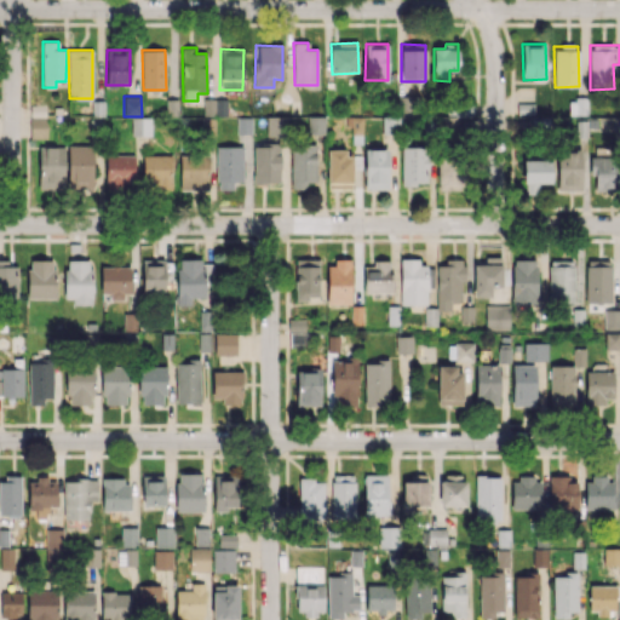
[(569,115),(587,115),(587,99),(569,99),(569,115)]
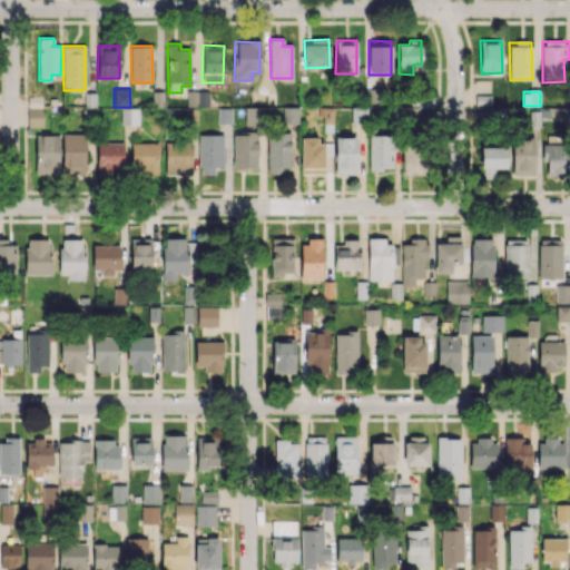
[(245,125),(261,125),(261,107),(245,107),(245,125)]
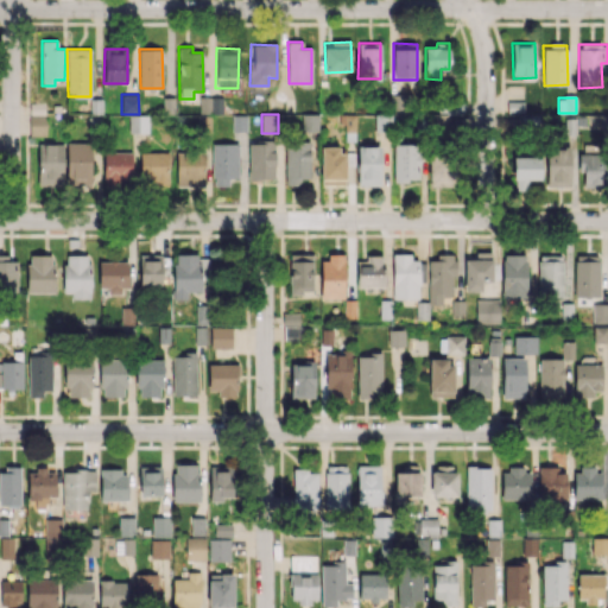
[(317,114),(302,114),(302,131),(318,131),(317,114)]
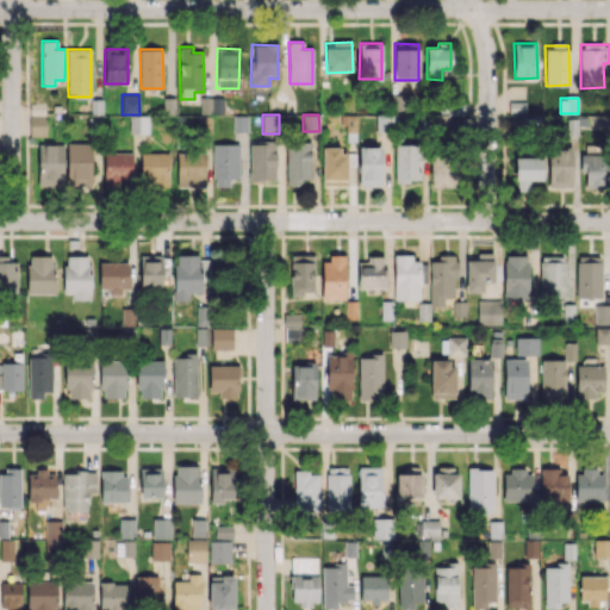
[(45,116),(30,116),(30,134),(47,132),(45,116)]
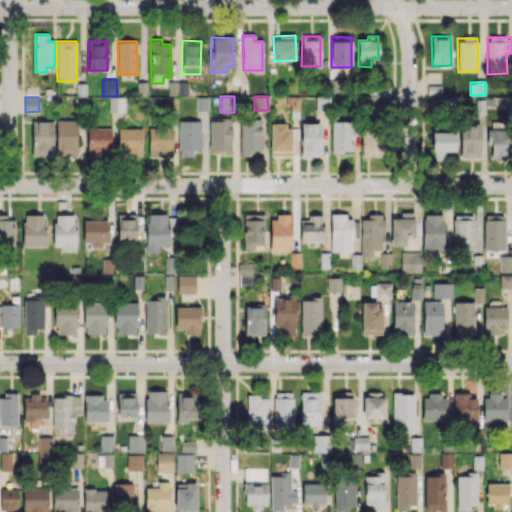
[(109,97),(108,111),(119,111),(119,98),(109,97)]
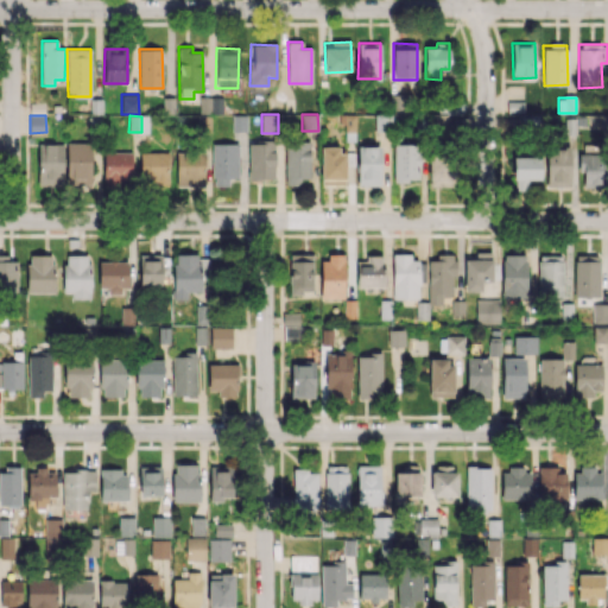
[(246,115),(232,115),(232,131),(246,131),(246,115)]
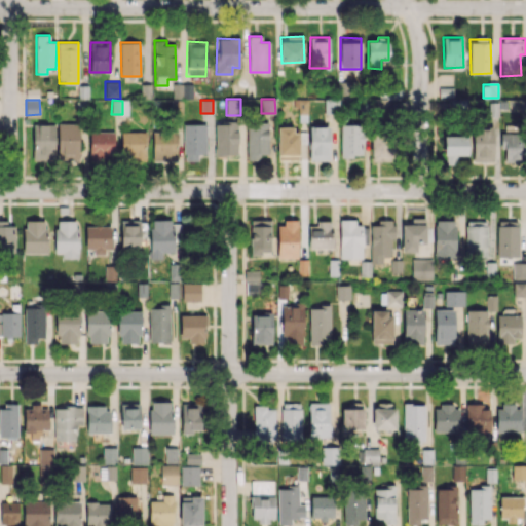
[(307,101),(299,101),(298,120),(306,121),(307,101)]
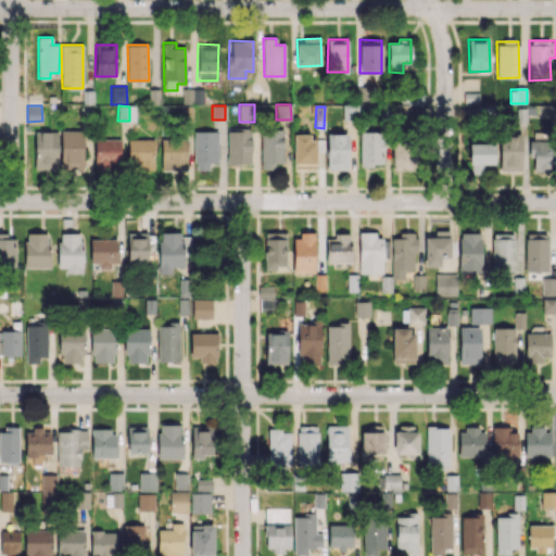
[(516,124),(523,125),(526,110),(518,109),(516,124)]
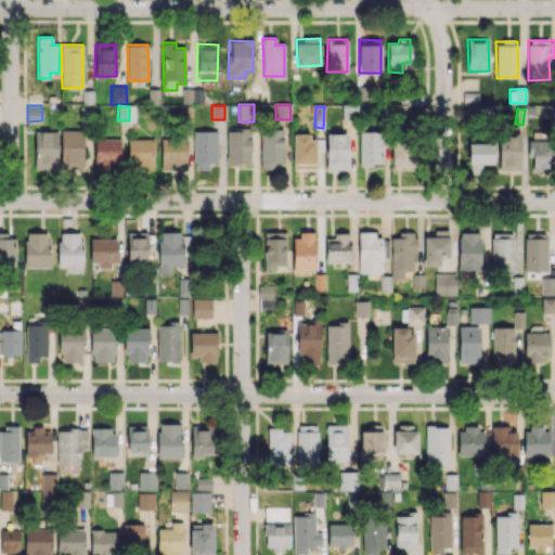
[(227,130),(228,164),(252,164),(250,129),(227,130)]
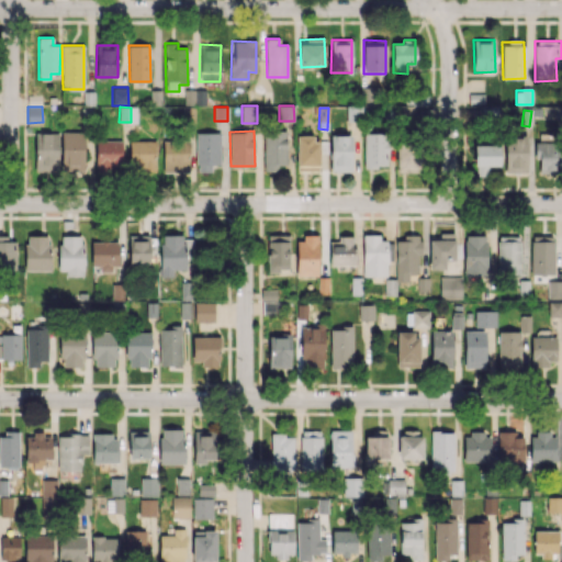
[(287,132),(263,131),(262,170),(277,171),(278,165),(287,166),(287,132)]
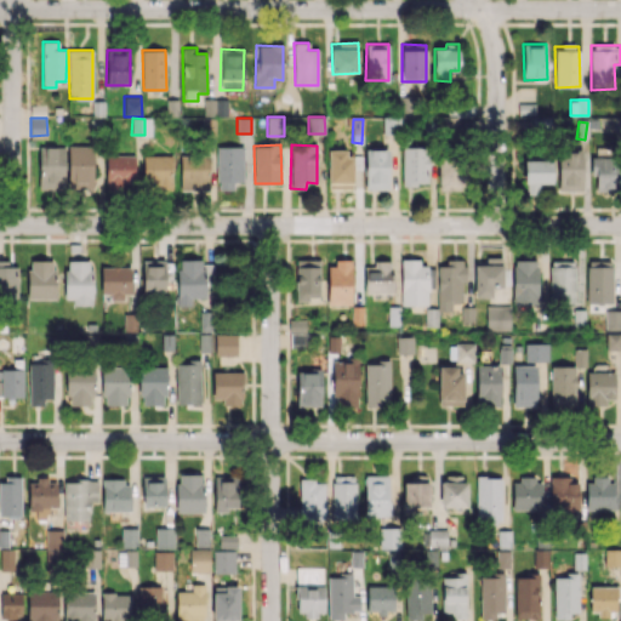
[(39,146),(39,189),(64,189),(66,147),(39,146)]
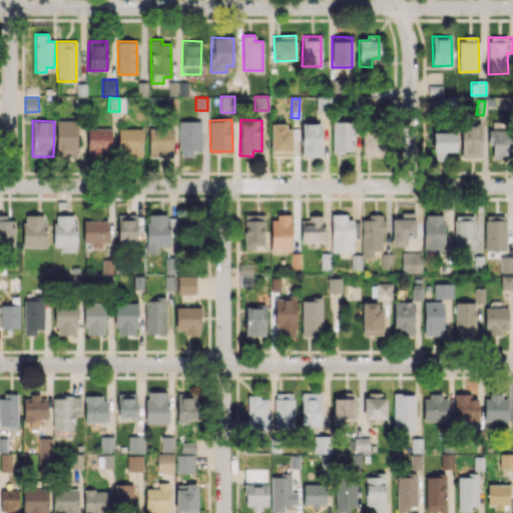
[(77,151),(76,120),(55,120),(56,151),(77,151)]
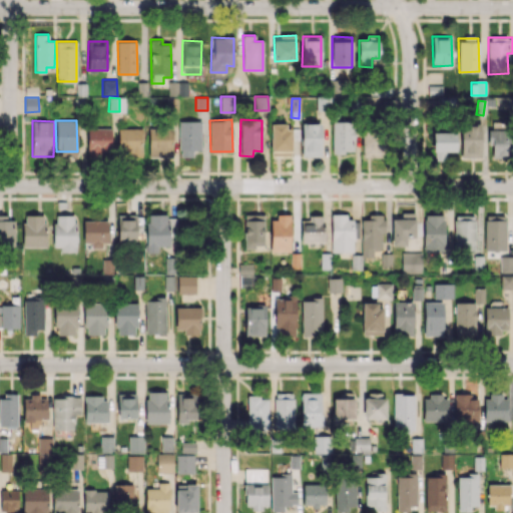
[(178,156),(192,156),(192,149),(200,150),(201,121),(179,121),(178,156)]
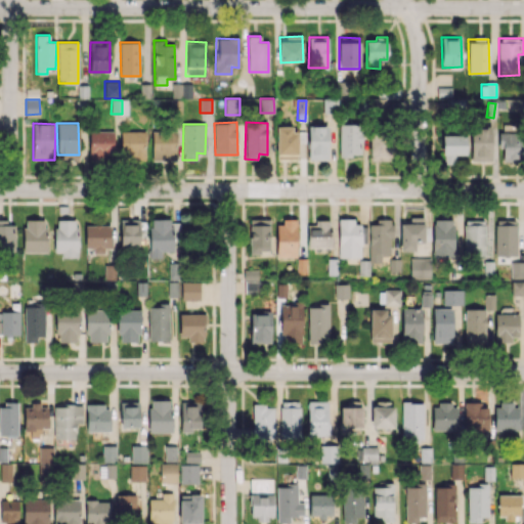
[(360,124),(339,125),(339,156),(361,156),(360,124)]
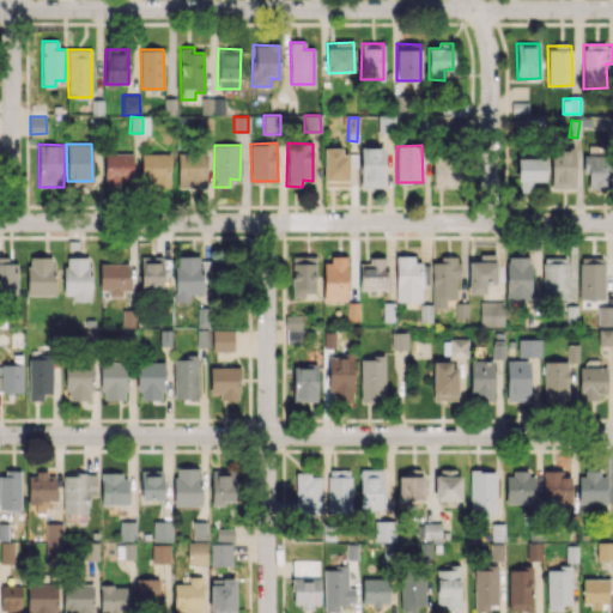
[(347,187),(347,167),(356,167),(356,155),(343,155),(343,147),(323,149),(323,187),(347,187)]
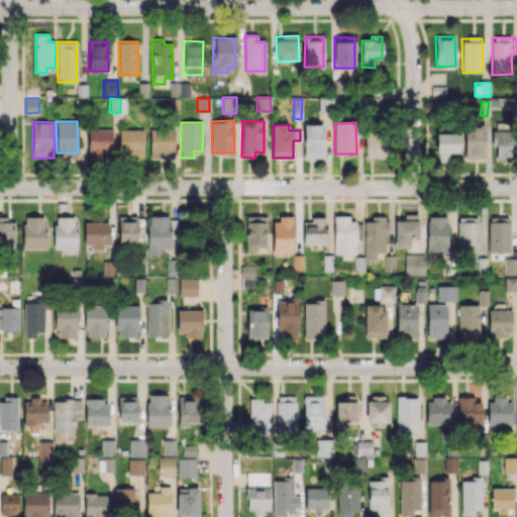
[(304,158),(323,158),(323,124),(304,124),(304,158)]
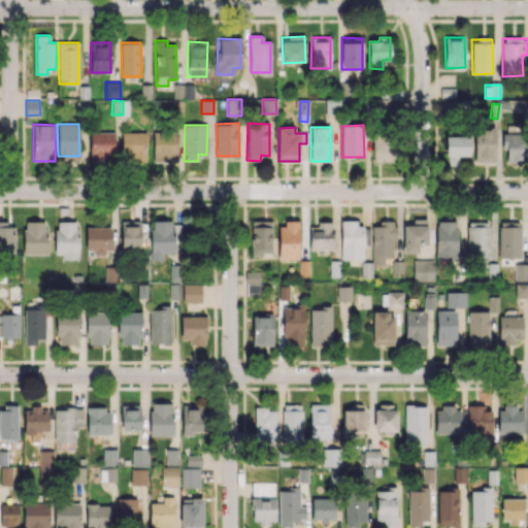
[(496,161),(495,127),(474,128),(475,162),(496,161)]
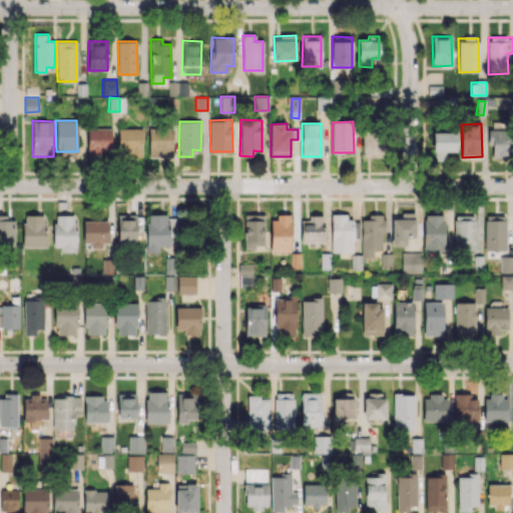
[(111,128),(87,128),(87,154),(111,154),(111,128)]
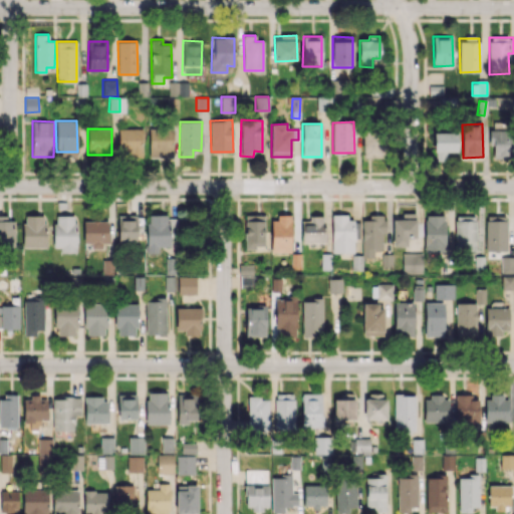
[(148,157),(172,158),(174,130),(150,129),(148,157)]
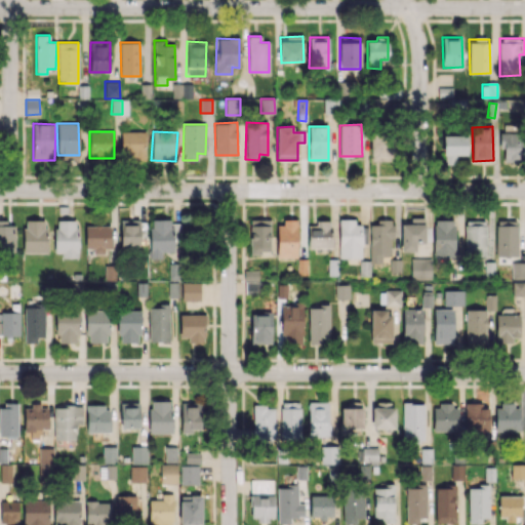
[(524,162),(524,132),(499,131),(499,149),(503,149),(503,161),(524,162)]
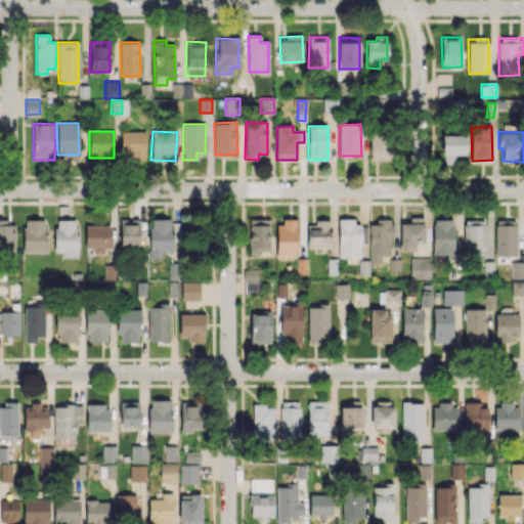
[(144,161),(144,135),(121,134),(121,160),(144,161)]
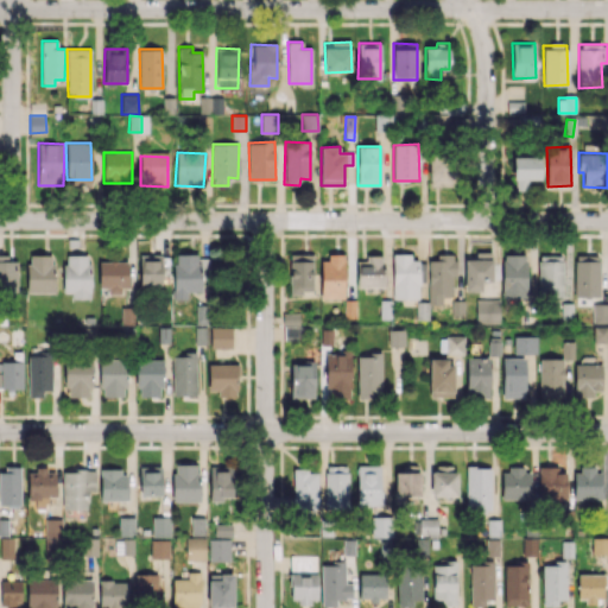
[(513,157),(513,178),(540,179),(542,157),(513,157)]
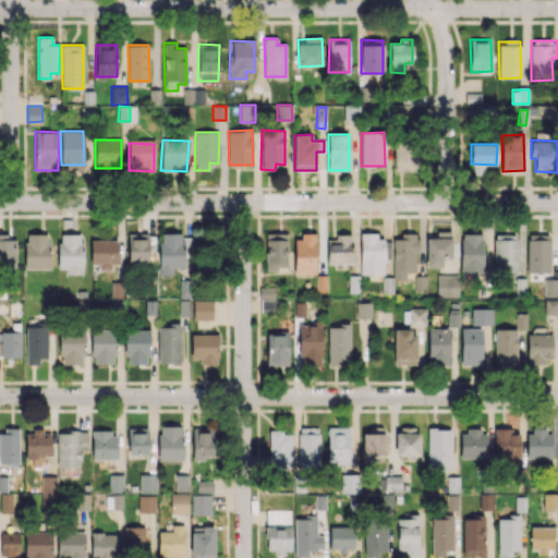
[(417,147),(393,146),(393,170),(417,171),(417,147)]
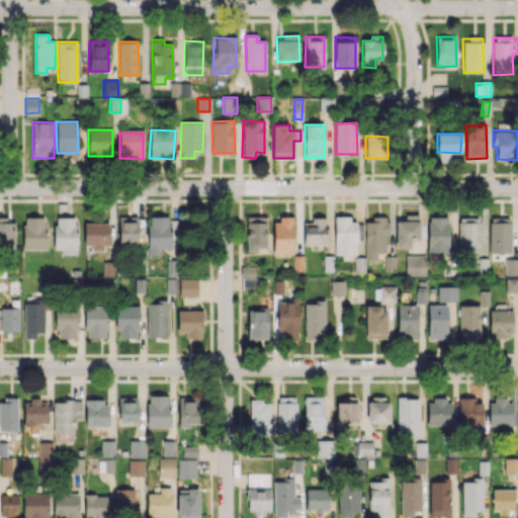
[(147,254),(160,255),(160,249),(170,249),(171,217),(148,216),(147,254)]
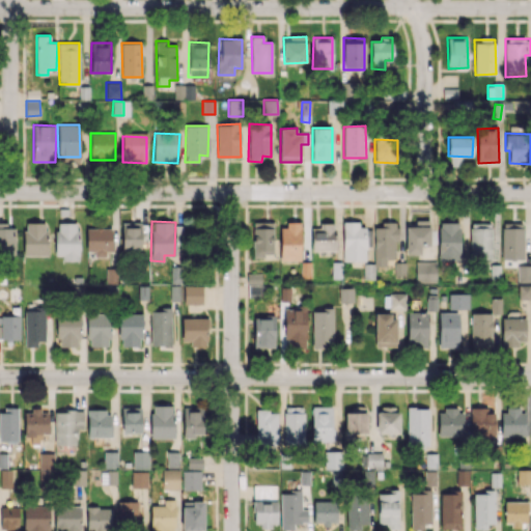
[(273,221),(253,222),(253,256),(273,256),(273,221)]
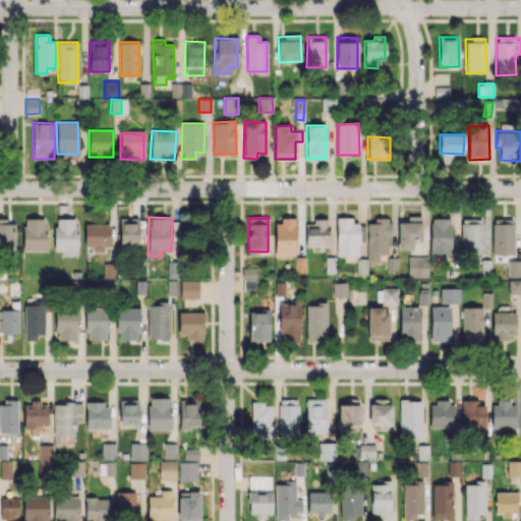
[(421,242),(421,218),(398,217),(398,249),(413,249),(413,241),(421,242)]
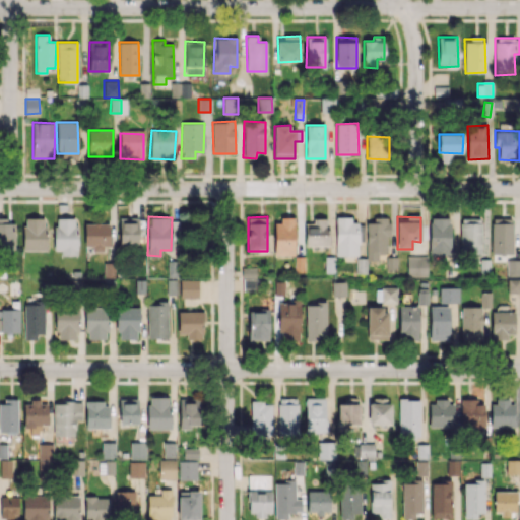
[(0,250),(14,250),(14,222),(7,222),(7,217),(0,217),(0,250)]
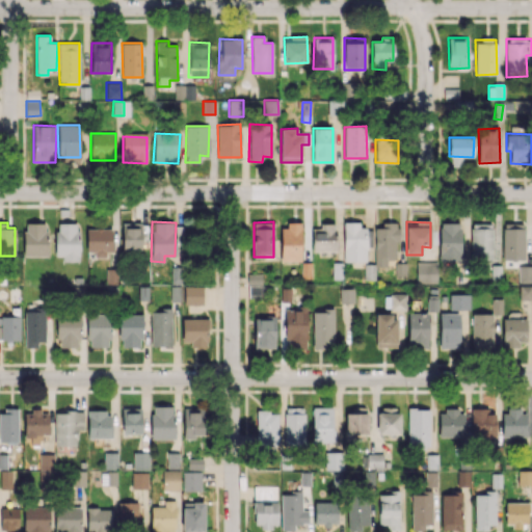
[(47,256),(48,222),(24,222),(24,256),(47,256)]
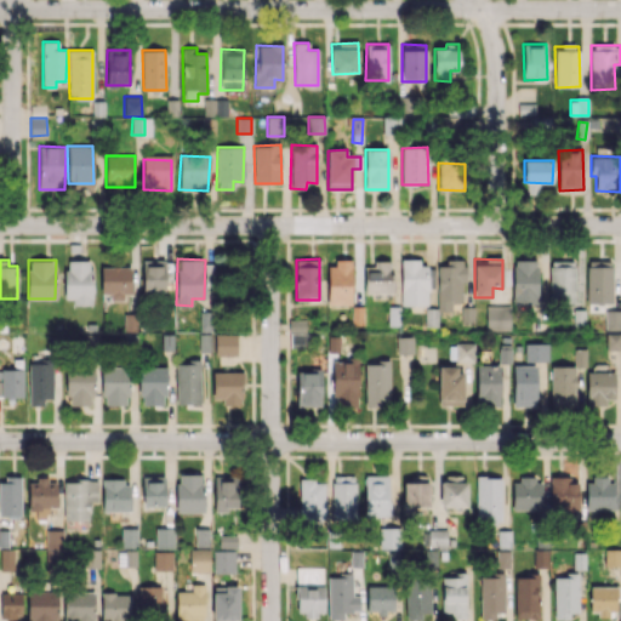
[(64,302),(91,303),(92,261),(66,260),(64,302)]
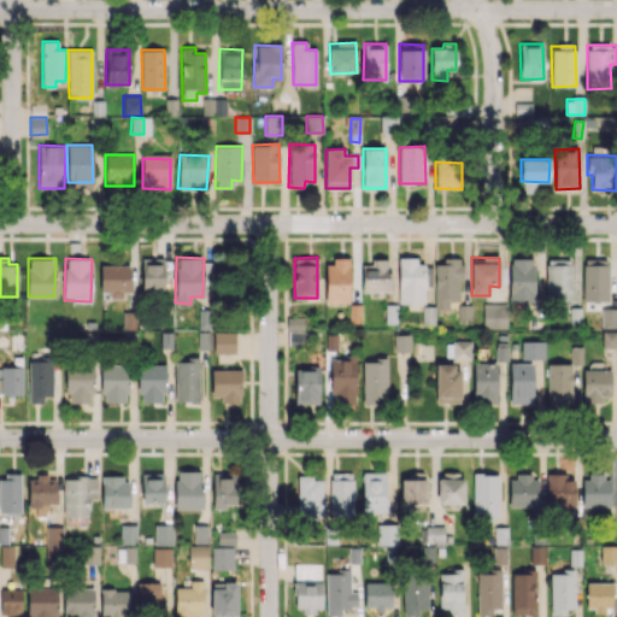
[(510,300),(534,301),(534,258),(510,258),(510,300)]
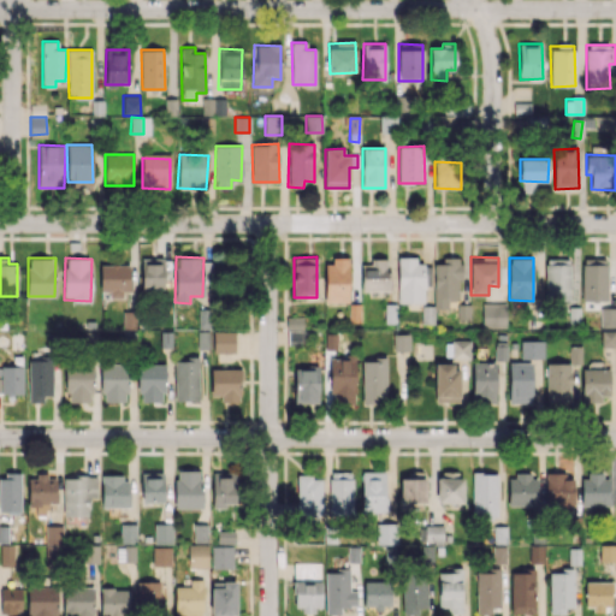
[(171,259),(141,259),(141,288),(164,288),(164,278),(171,278),(171,259)]
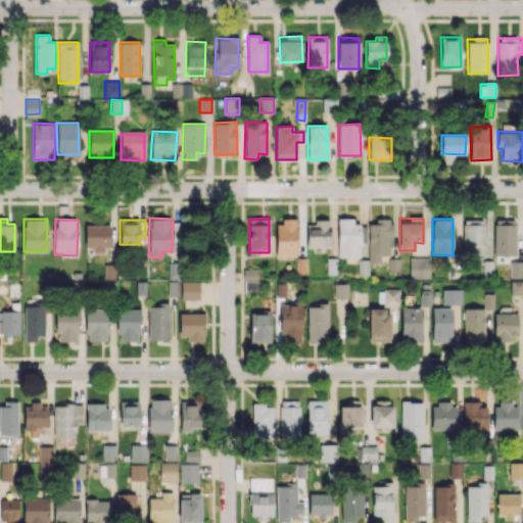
[(295,256),(296,221),(276,220),(276,256),(295,256)]
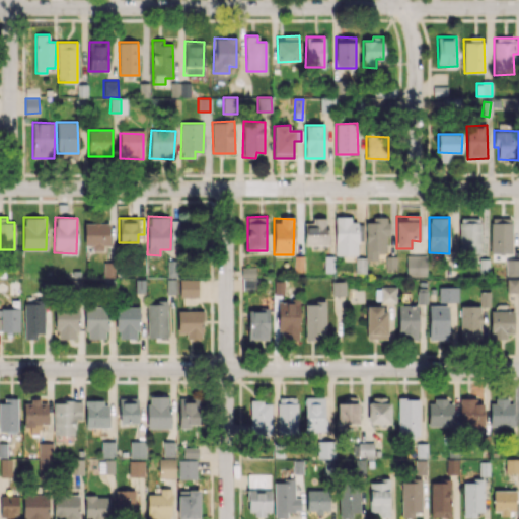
[(327,245),(328,218),(307,218),(306,244),(327,245)]
